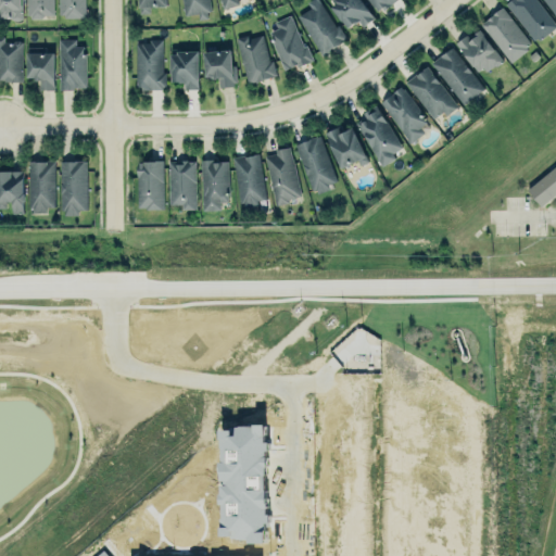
[(0,0),(0,16),(10,16),(12,19),(15,19),(20,19),(22,16),(21,0),(0,0)]
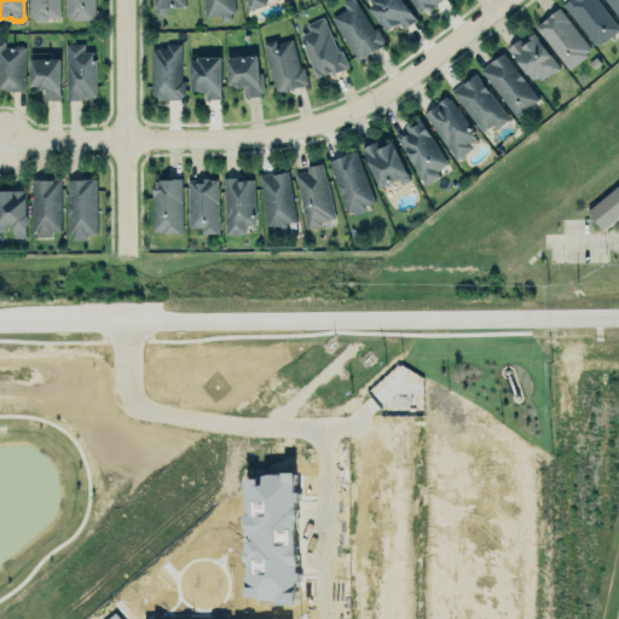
[(28,0),(59,0),(59,15),(50,15),(44,19),(29,19),(28,0)]
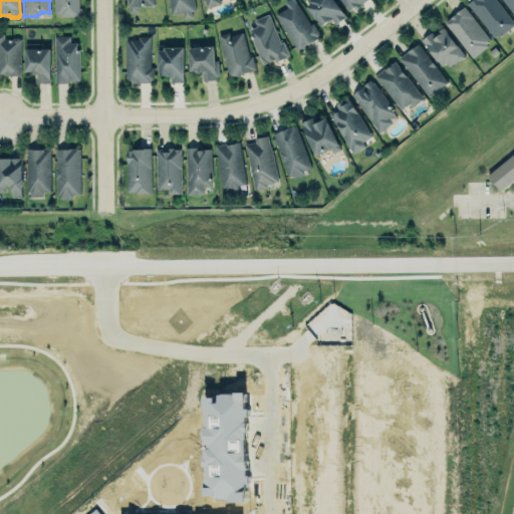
[(78,16),(78,0),(52,0),(53,16),(78,16)]
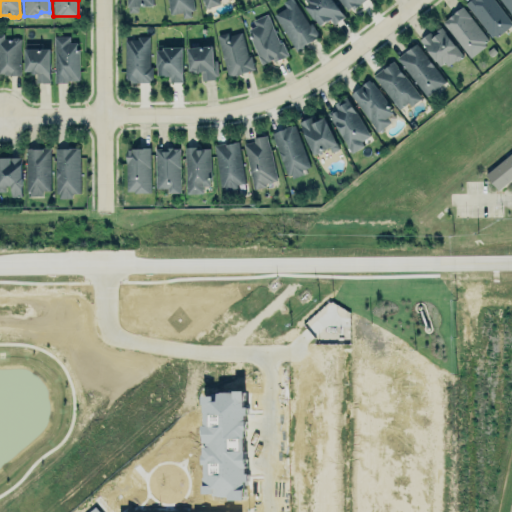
[(152,0),(153,6),(137,7),(137,12),(129,13),(128,0),(152,0)]
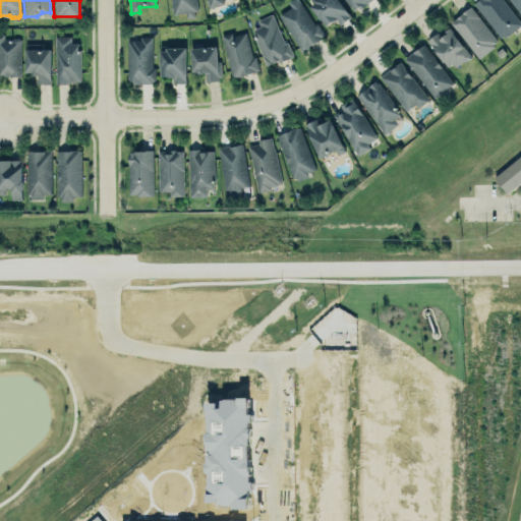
[(195,11),(194,0),(168,0),(170,14),(195,11)]
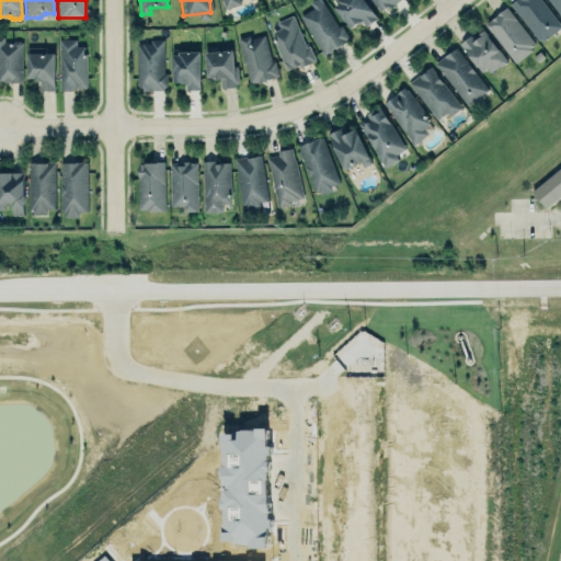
[(219,0),(222,9),(240,4),(238,0),(219,0)]
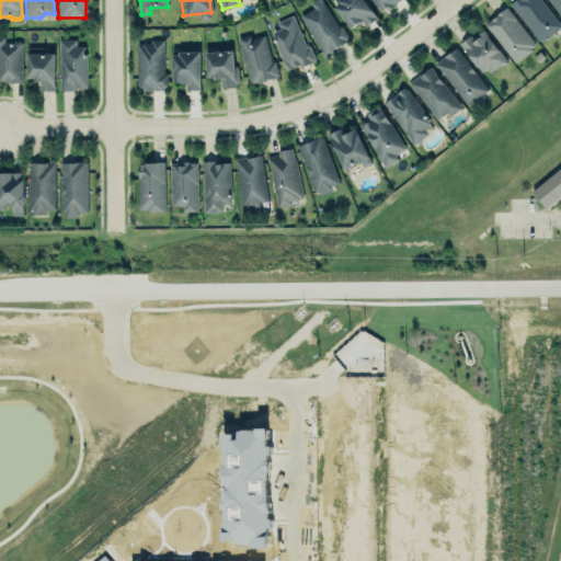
[(324,55),(300,16),(315,8),(310,2),(313,0),(320,0),(339,27),(341,25),(350,38),(346,41),(346,42),(324,55)]
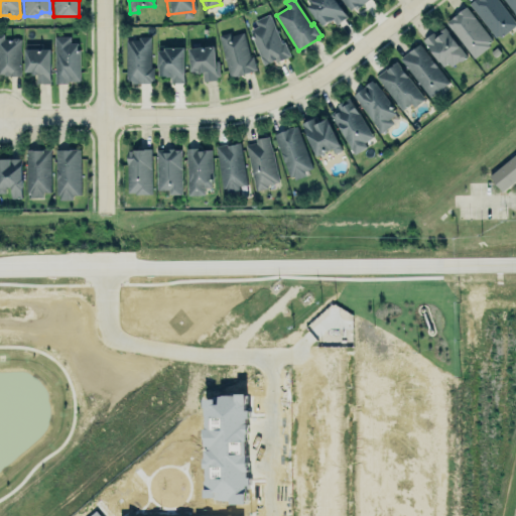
[(320,27),(333,19),(336,24),(347,17),(335,0),(309,0),(305,3),(320,27)]
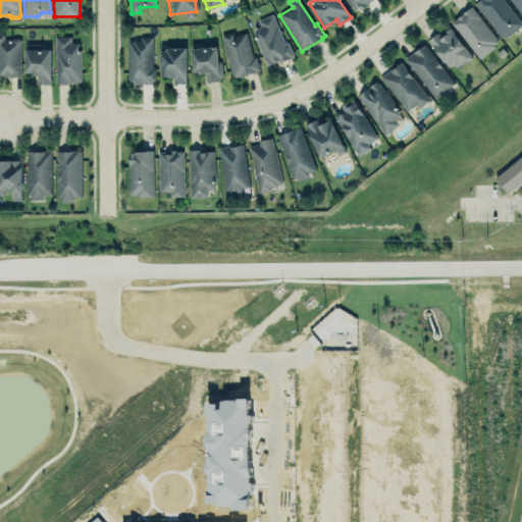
[(372,0),(366,4),(367,5),(360,10),(359,9),(355,11),(346,0),(372,0)]
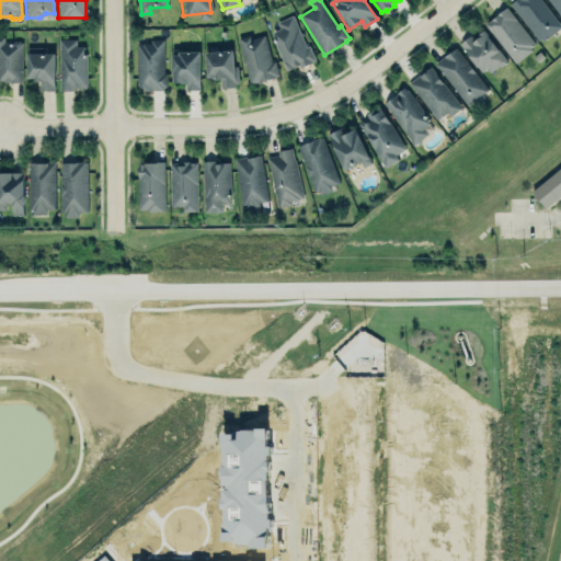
[(511,1),(512,0),(544,0),(560,22),(560,26),(545,38),(542,36),(539,39),(511,1)]
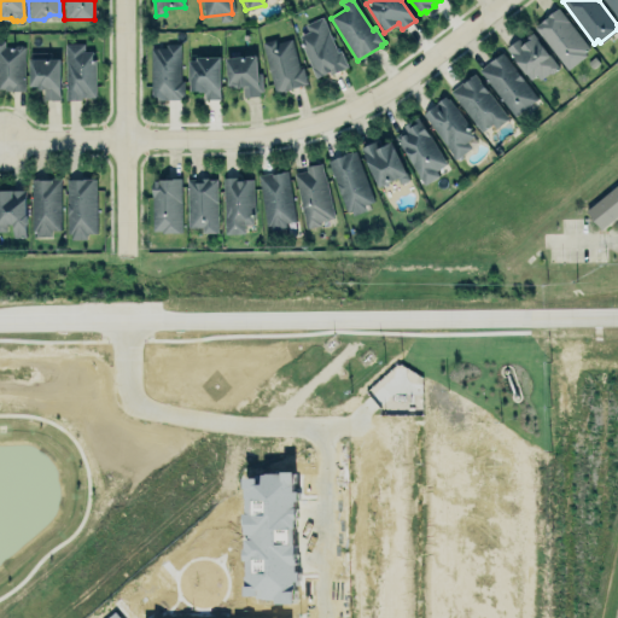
[(617,0),(602,0),(617,19),(617,0)]
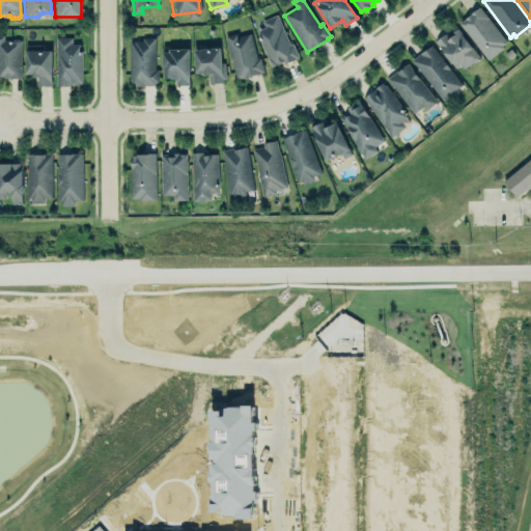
[(459,21),(471,12),(471,10),(480,4),(507,39),(503,44),(505,46),(488,58),(459,21)]
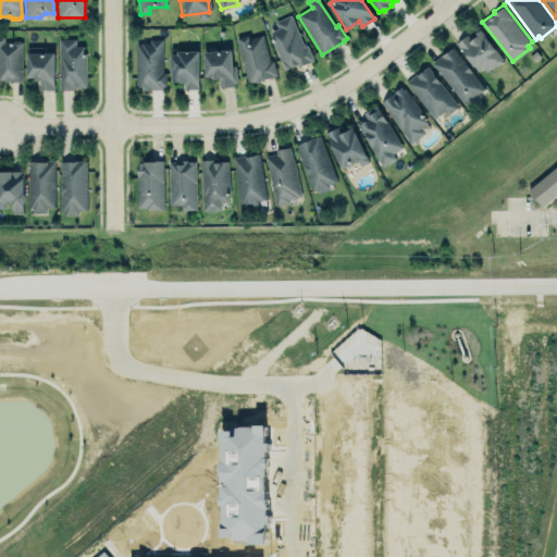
[(313,60),(298,67),(297,65),(285,71),(271,39),(273,38),(270,33),(279,28),(275,23),(291,15),(297,29),(296,29),(297,33),(299,32),(301,34),(298,35),(304,47),(307,46),(313,60)]
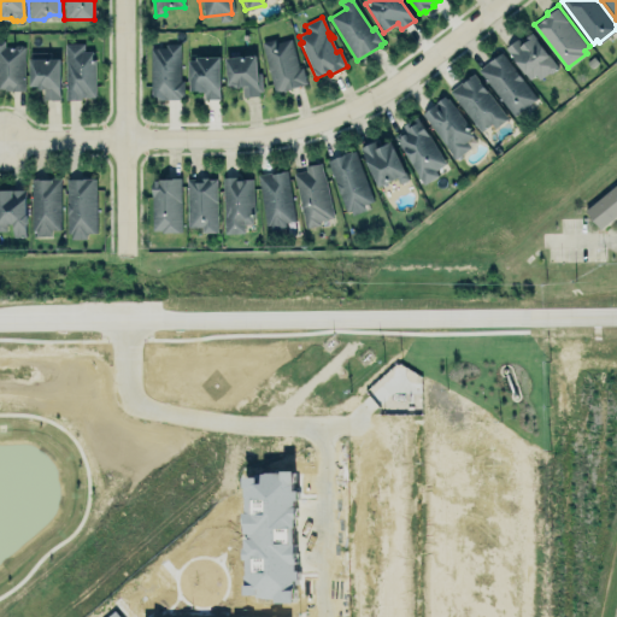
[(532,30),(559,66),(553,71),(548,71),(540,77),(536,74),(530,78),(506,46),(517,37),(521,43),(527,39),(524,36),(532,30)]
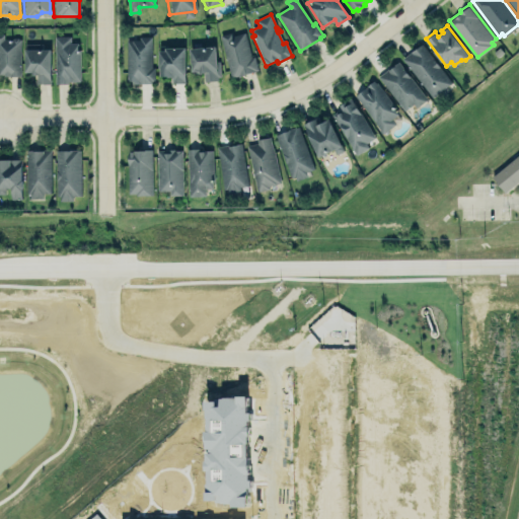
[(255,71),(245,30),(220,36),(230,78),(255,71)]
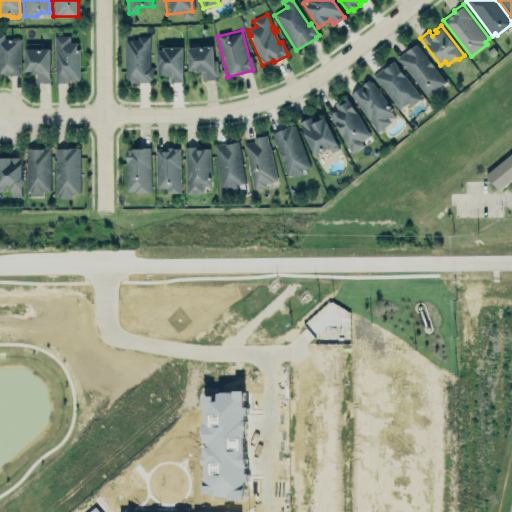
[(19,38),(3,38),(3,34),(0,33),(0,75),(20,75),(19,38)]
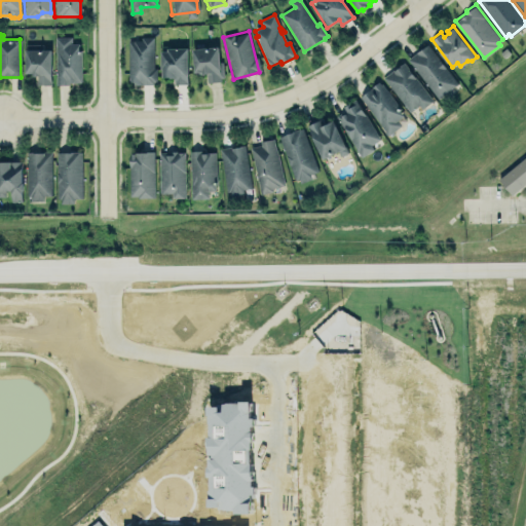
[(55,36),(71,36),(71,42),(79,42),(79,48),(81,48),(81,81),(70,81),(70,83),(55,83),(55,36)]
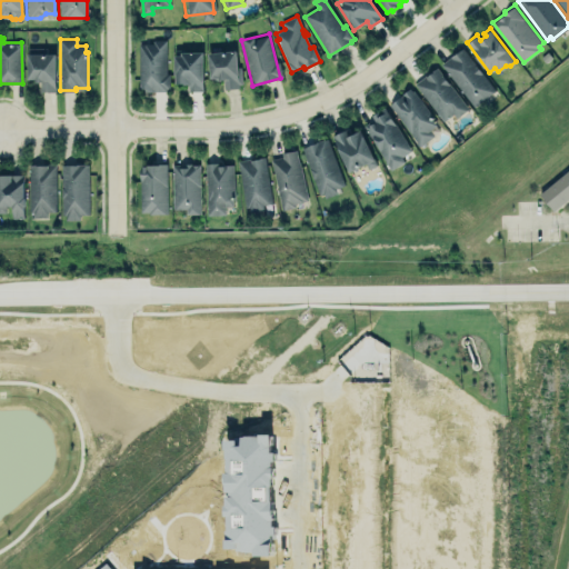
[(139,45),(153,46),(153,41),(166,41),(166,73),(169,73),(169,90),(166,90),(166,92),(146,92),(146,89),(140,89),(139,45)]
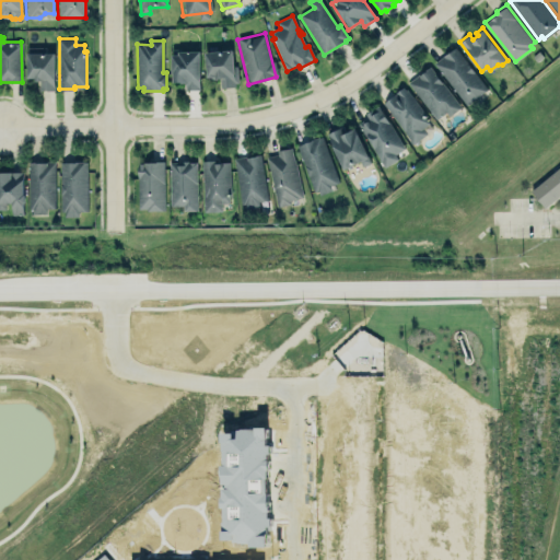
[(456,45),(434,61),(467,104),(488,88),(456,45)]
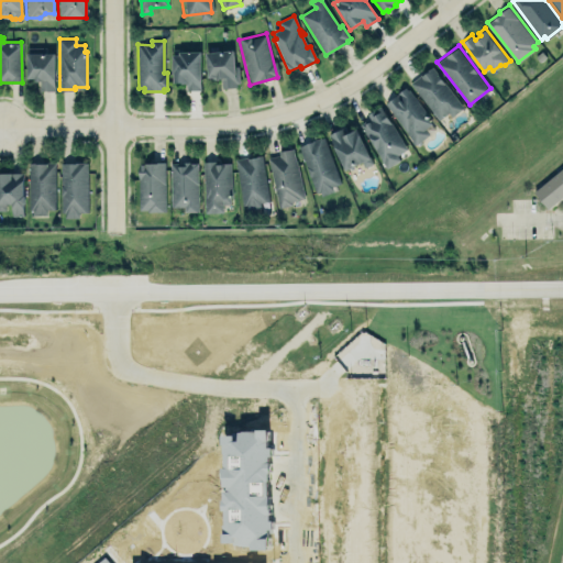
[(26,51),(54,51),(54,89),(40,89),(40,78),(34,78),(34,75),(26,75),(26,51)]
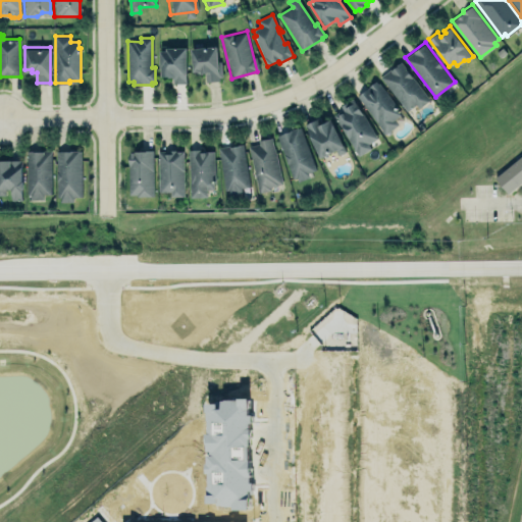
[(191,48),(192,74),(204,73),(205,83),(219,82),(217,47),(191,48)]
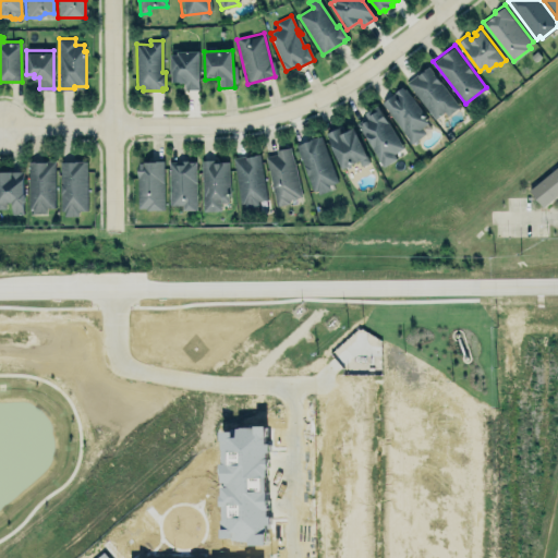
[(199,89),(199,52),(178,52),(178,56),(171,56),(171,74),(172,74),(172,83),(184,84),(184,85),(185,85),(185,91),(199,89)]
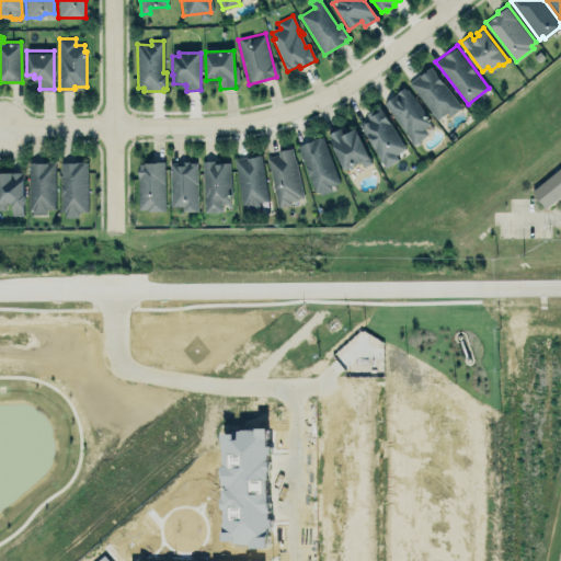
[(409,80),(431,63),(462,105),(449,115),(446,111),(437,118),(409,80)]
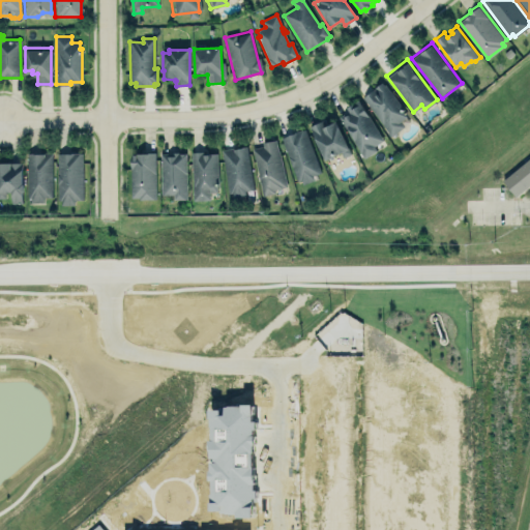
[(407,115),(401,119),(404,125),(391,135),(362,95),(382,81),(384,83),(385,82),(405,109),(403,110),(407,115)]
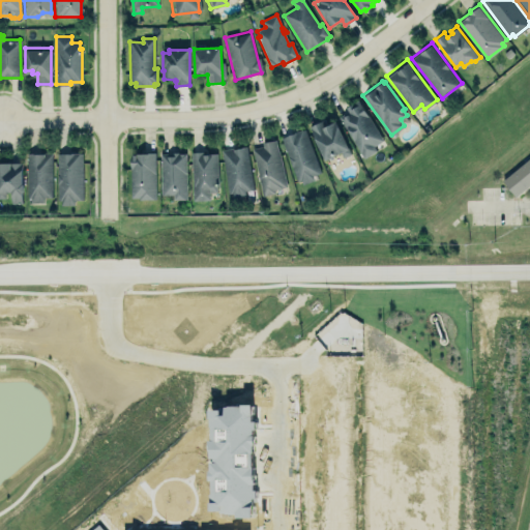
[(347,106),(358,98),(383,139),(374,144),(377,149),(363,157),(362,155),(361,156),(358,152),(360,151),(339,115),(349,110),(347,106)]
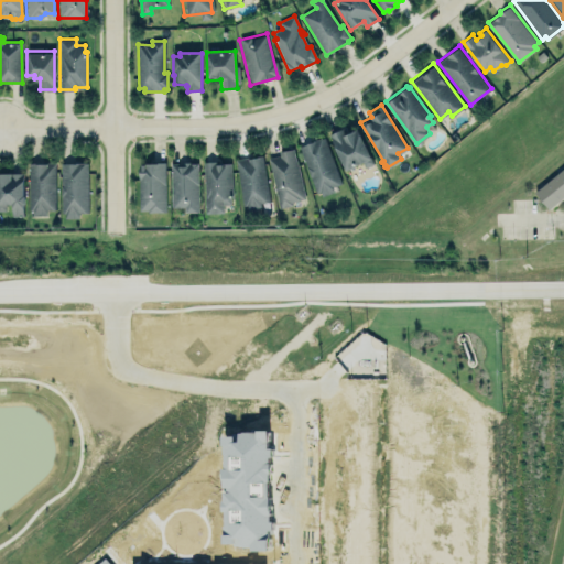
[(328,134),(344,171),(362,163),(365,167),(372,164),(357,129),(342,136),(339,130),(328,134)]
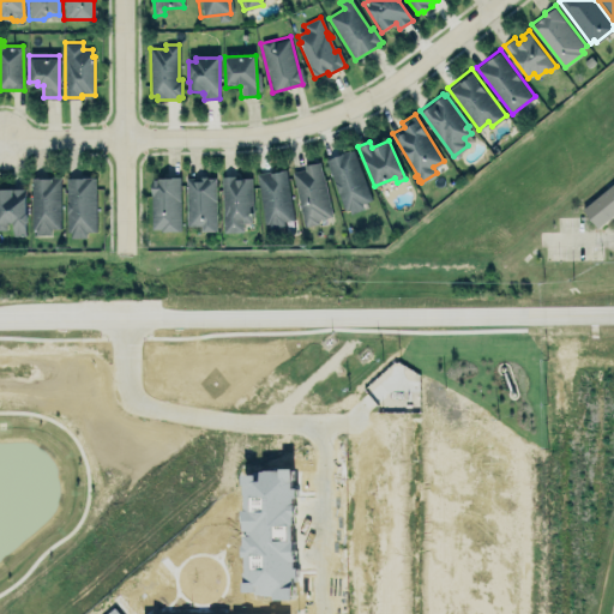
[(326,158),(353,148),(372,198),(363,202),(365,206),(350,212),(349,208),(344,209),(326,158)]
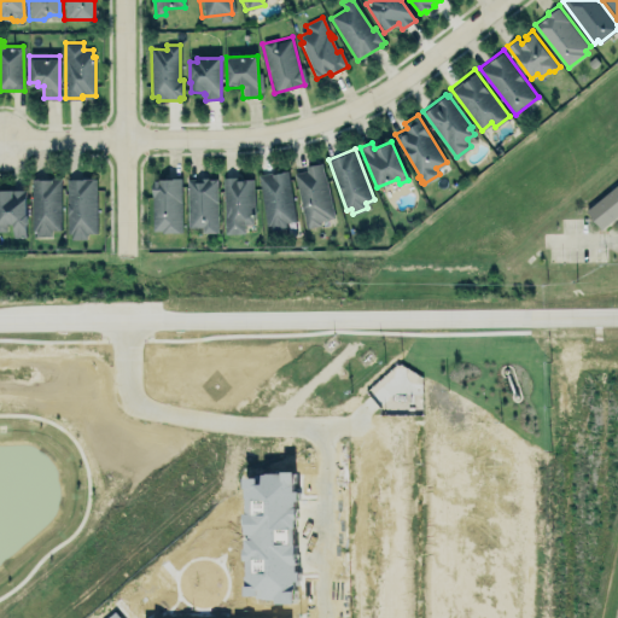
[(307,164),(321,161),(333,216),(320,219),(321,223),(307,227),(295,173),(308,169),(307,164)]
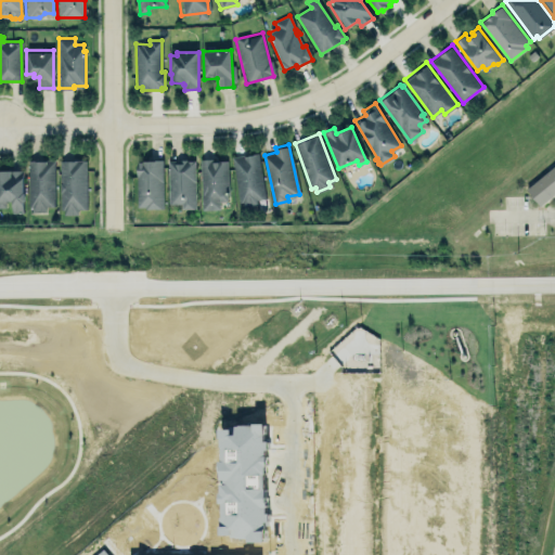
[(232,155),(258,152),(265,196),(257,198),(258,204),(244,206),(243,201),(240,201),(232,155)]
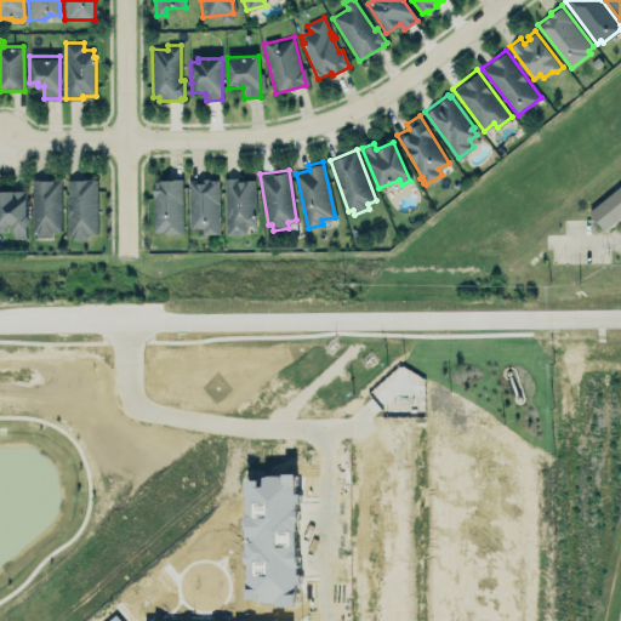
[(68,177),(97,177),(97,232),(87,233),(87,239),(73,239),(73,232),(68,233),(68,177)]
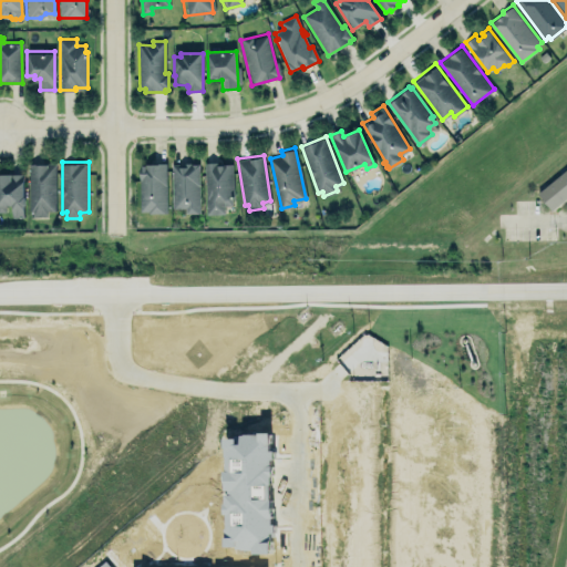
[(172,162),(199,162),(199,212),(186,212),(186,207),(172,207),(172,162)]
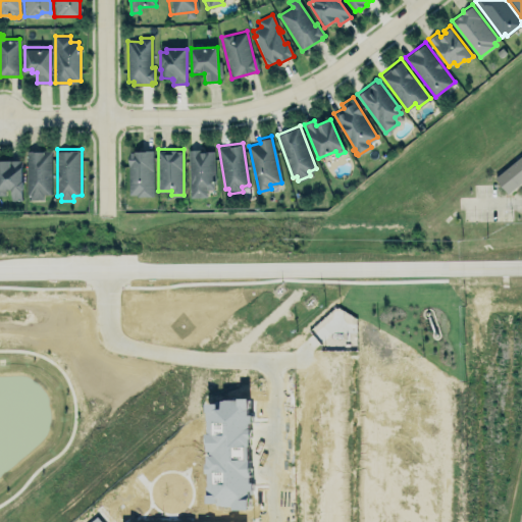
[(206,197),(206,190),(214,190),(213,150),(188,151),(189,198),(206,197)]
